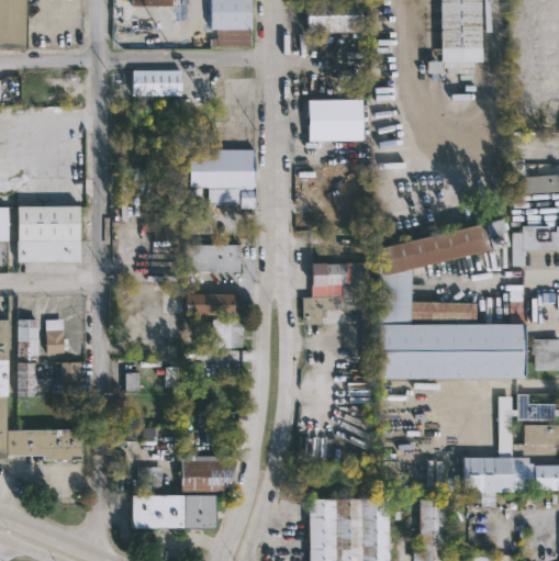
[(0,0),(24,0),(25,49),(0,49),(0,0)]
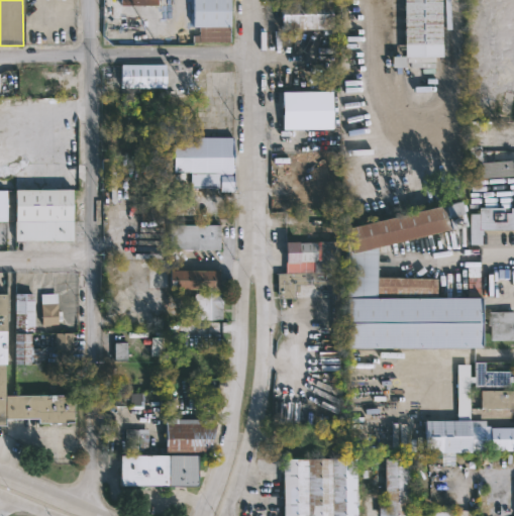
[(169,0),(169,6),(123,8),(123,0),(169,0)]
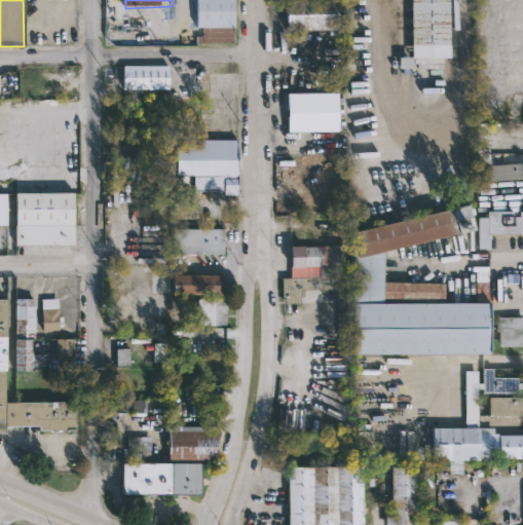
[(237,0),(237,44),(199,44),(199,38),(206,38),(206,28),(198,28),(198,0),(237,0)]
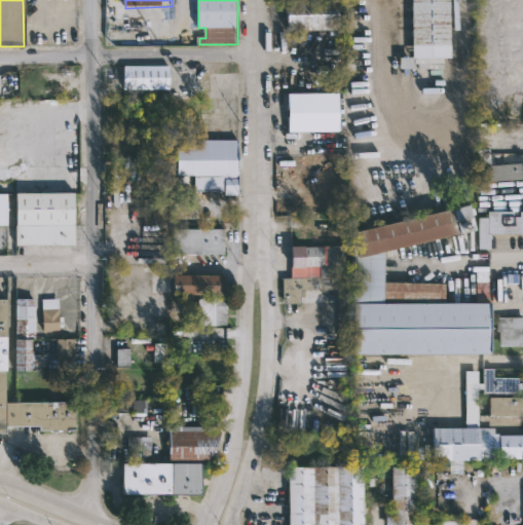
[(290,31),(289,31),(288,0),(339,0),(340,29),(290,31)]
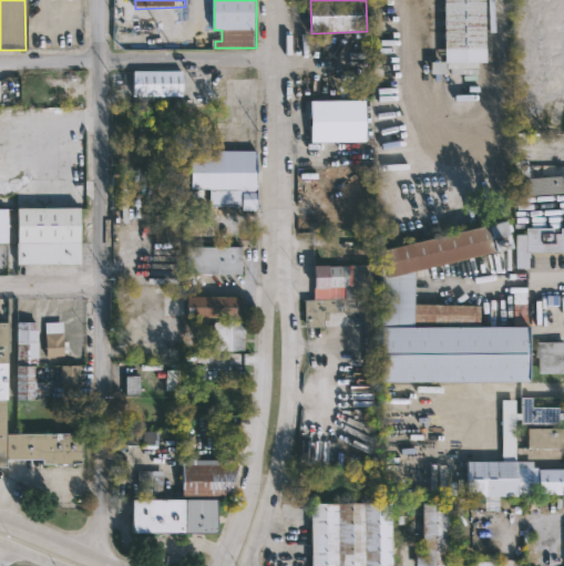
[(447,73),(431,73),(431,61),(447,61),(445,0),(486,0),(488,62),(447,63),(447,73)]
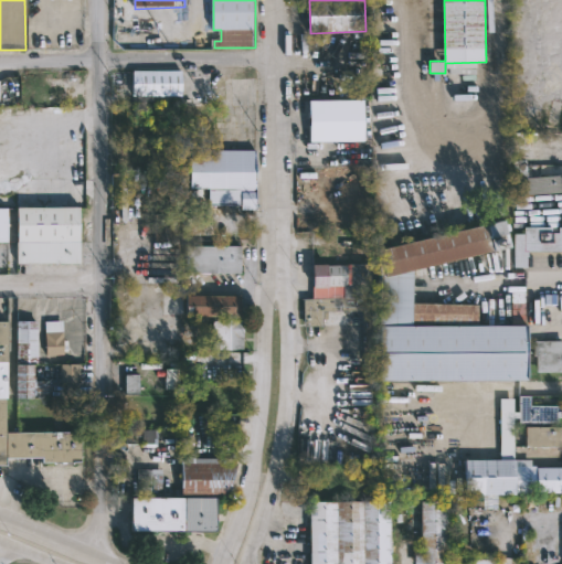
[(447,73),(478,74),(478,64),(447,63),(447,73)]
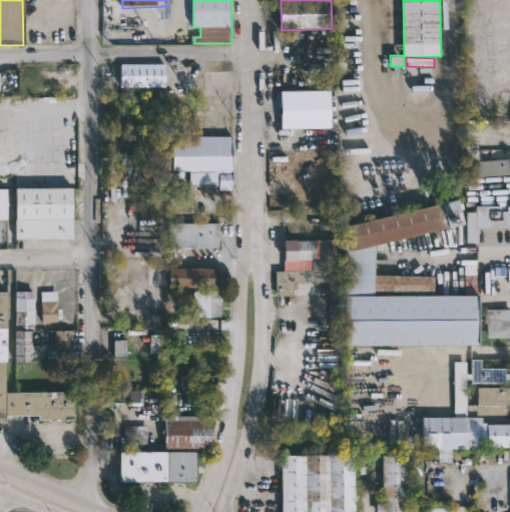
[(166,88),(123,88),(123,65),(166,64),(166,88)]
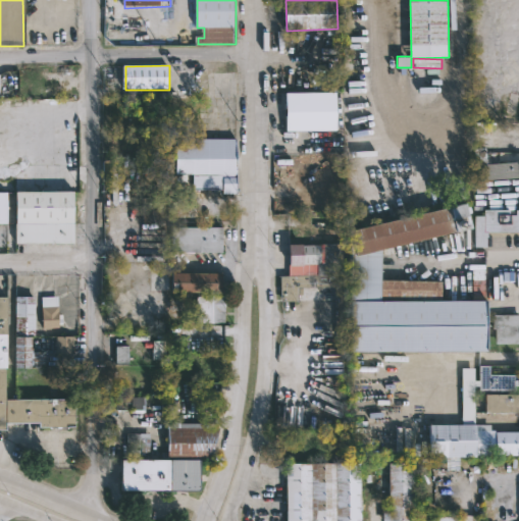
[(0,74),(1,74),(1,77),(9,77),(9,94),(0,94),(0,74)]
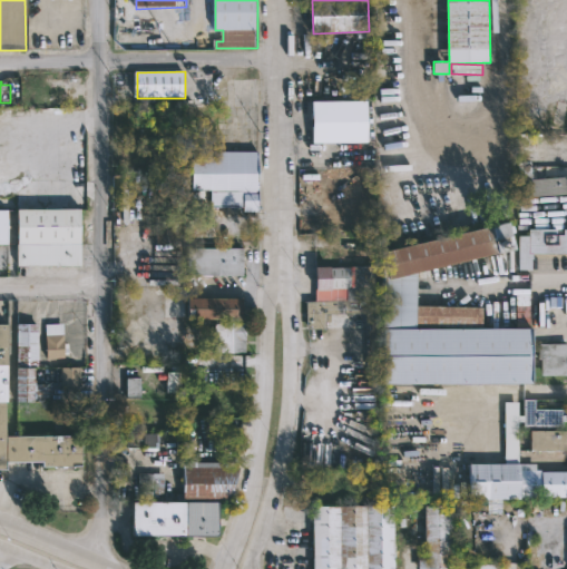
[(369,143),(314,143),(314,101),(377,100),(378,140),(369,140),(369,143)]
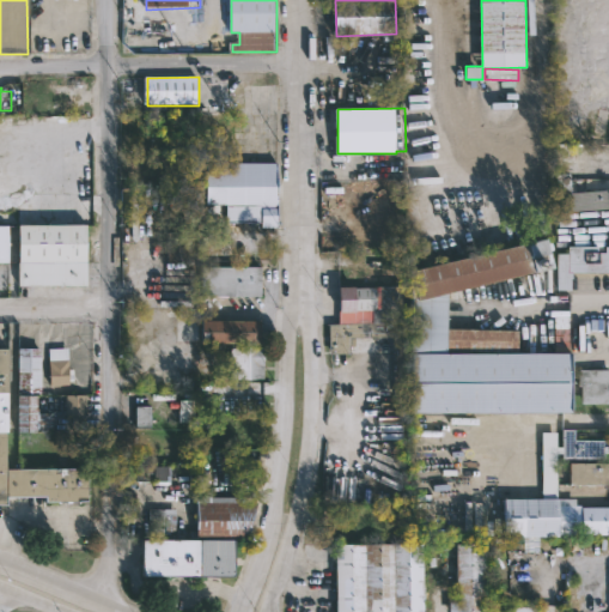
[(278,163),(278,223),(263,223),(263,231),(247,231),(247,224),(227,224),(227,205),(207,205),(207,163),(278,163)]
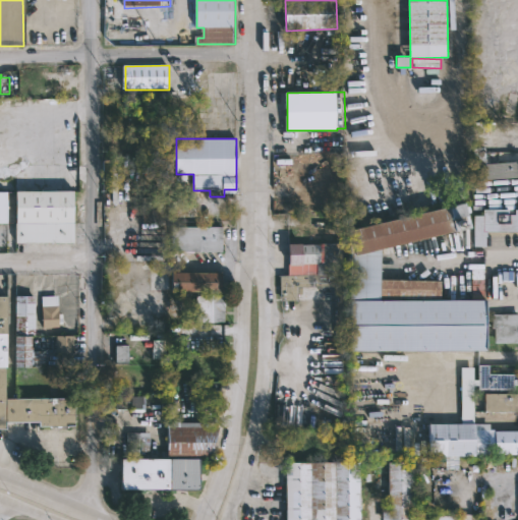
[(487,148),(488,164),(517,162),(517,177),(476,180),(474,148),(487,148)]
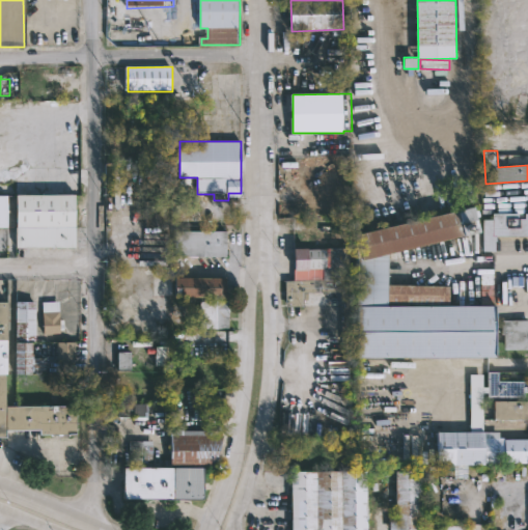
[(19,248),(17,248),(16,195),(75,194),(76,248),(19,248)]
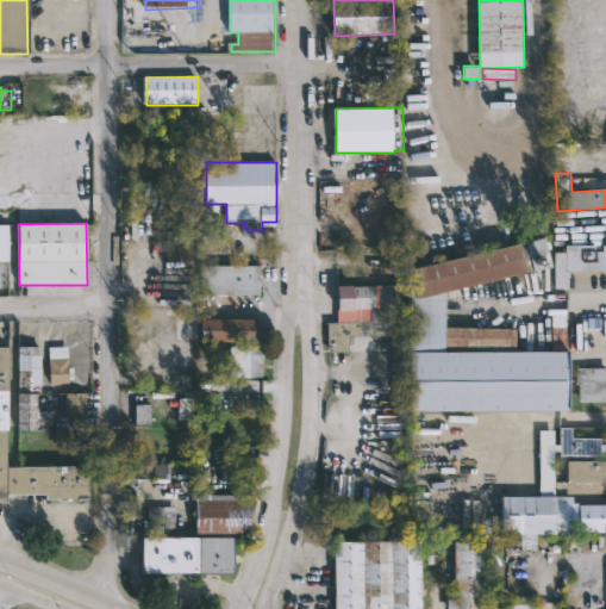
[(10,262),(0,261),(0,225),(10,225),(10,262)]
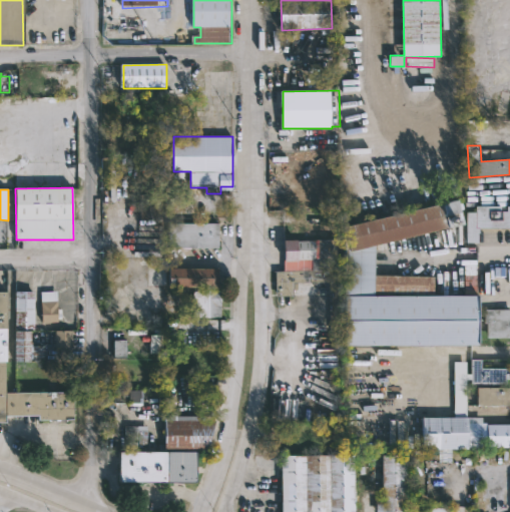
[(161,219),(141,219),(141,194),(161,194),(161,219)]
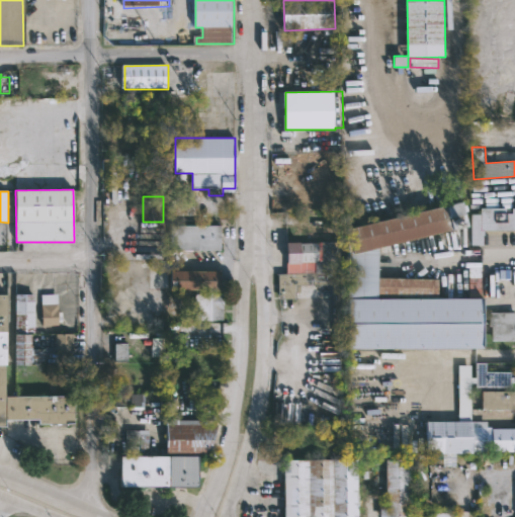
[(378,254),(379,279),(439,279),(439,288),(444,288),(444,290),(439,290),(439,298),(484,298),(484,348),(349,349),(349,285),(302,286),(302,292),(297,292),(297,298),(280,299),(279,274),(348,273),(348,230),(462,201),(468,227),(378,248),(378,254)]
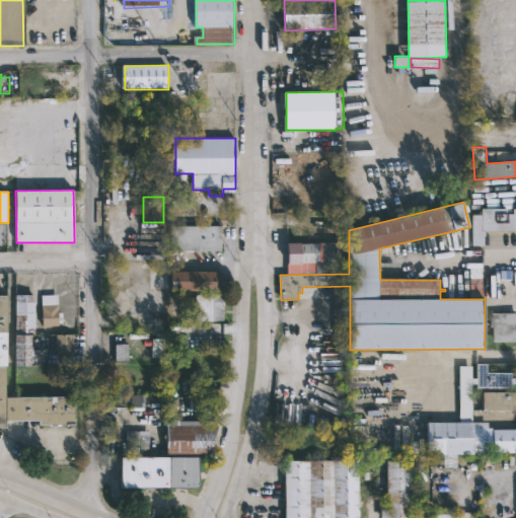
[(515,230),(488,230),(486,246),(474,246),(474,215),(485,215),(485,208),(509,208),(509,213),(515,213),(515,209),(515,230)]
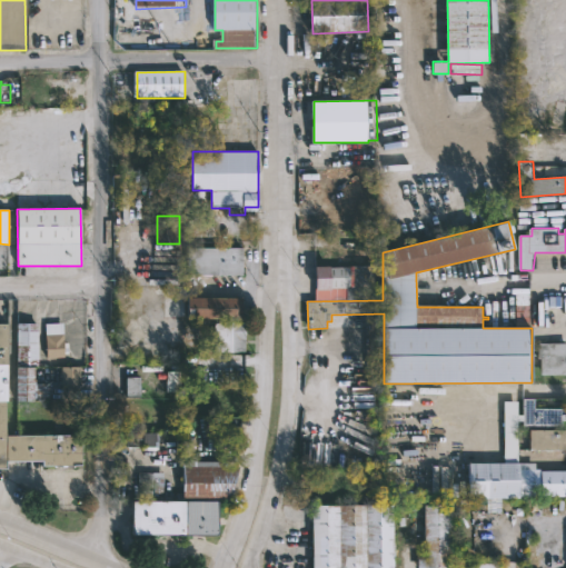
[(244,276),(189,276),(189,248),(244,248),(244,276)]
